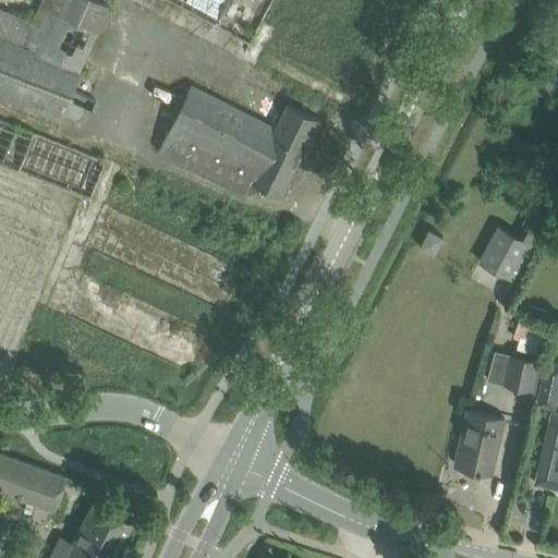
[(39,0),(32,20),(0,5),(0,92),(59,117),(107,4),(96,0),(39,0)]
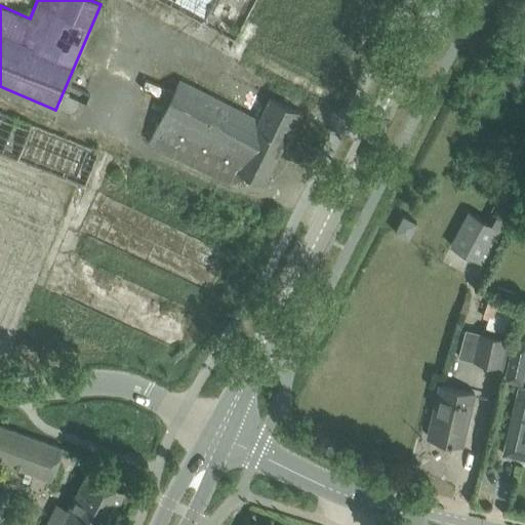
[(160,0),(235,40),(230,48),(245,56),(260,28),(245,19),(255,0),(160,0)]
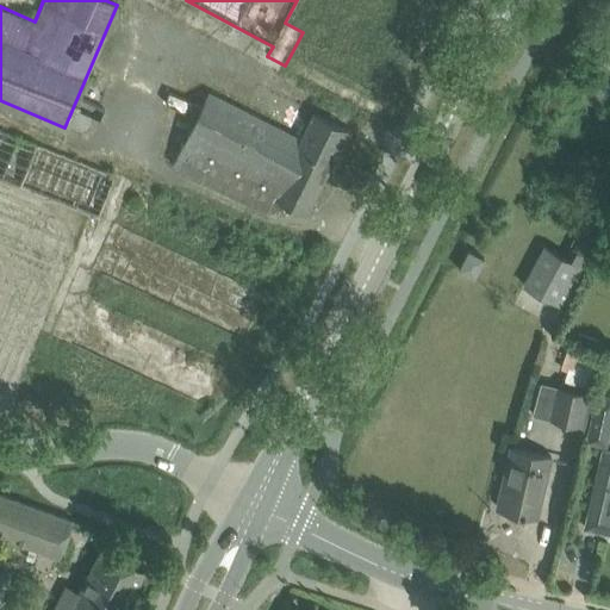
[(274,194),(287,200),(307,211),(348,130),(328,119),(313,112),(300,138),(209,92),(173,165),(266,211),(274,194)]
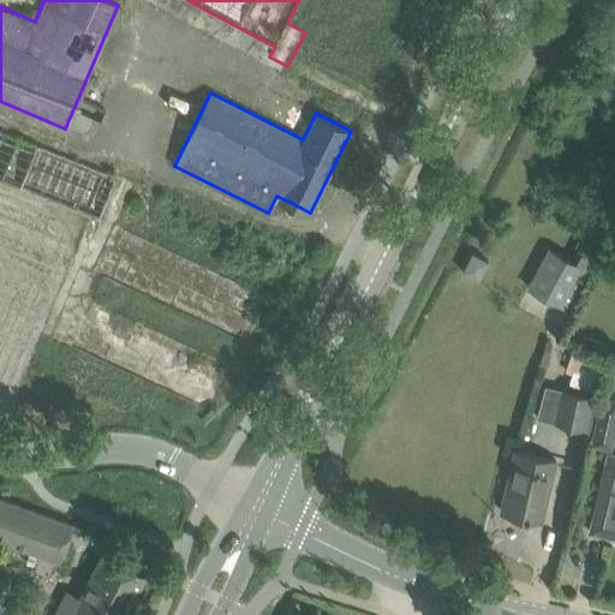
[(0,179),(99,219),(117,175),(0,129),(0,179)]
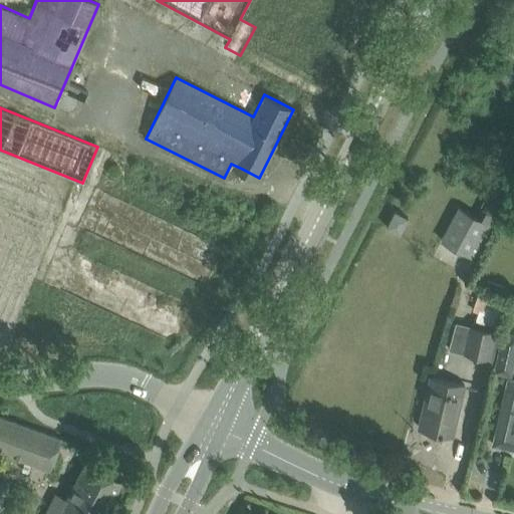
[(441,240),(476,258),(506,204),(491,196),(483,212),(487,214),(484,221),(459,207),(441,240)]
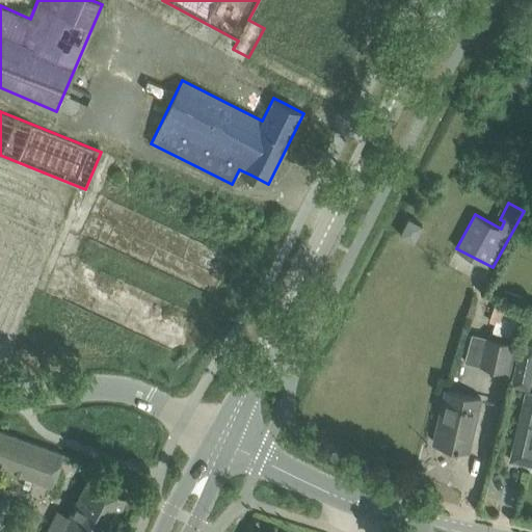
[(408,217),(400,234),(414,241),(422,224),(408,217)]
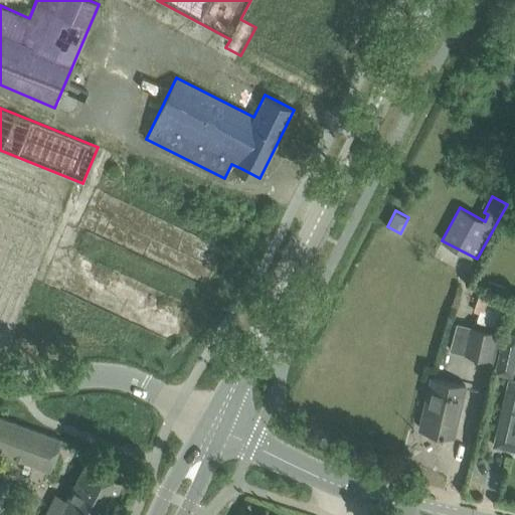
[(481,292),(473,312),(490,318),(497,298),(481,292)]
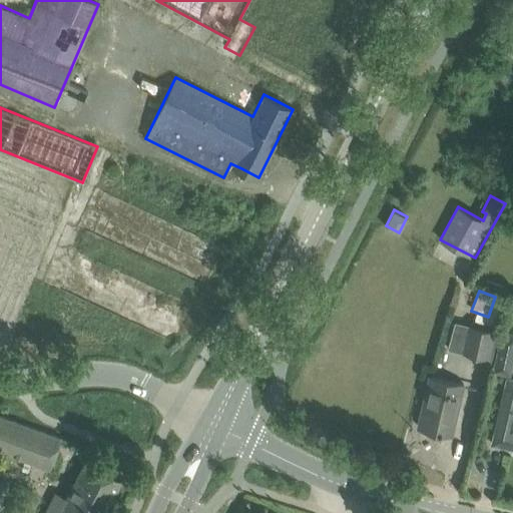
[(454,321),(448,348),(491,357),(497,330),(454,321)]
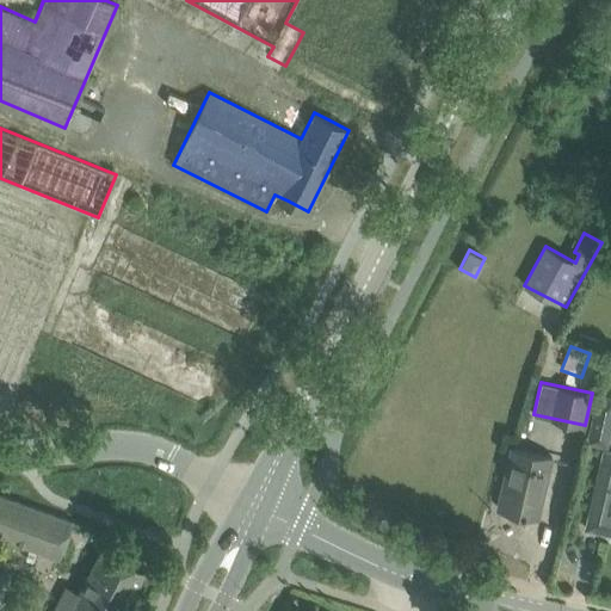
[(610,394),(597,392),(586,443),(608,448),(610,431),(610,394)]
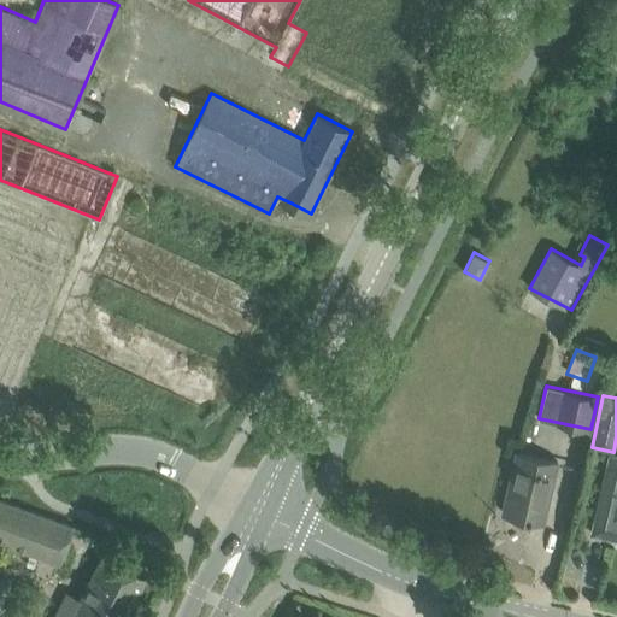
[(558,462),(541,457),(517,452),(503,512),(544,522),(558,462)]
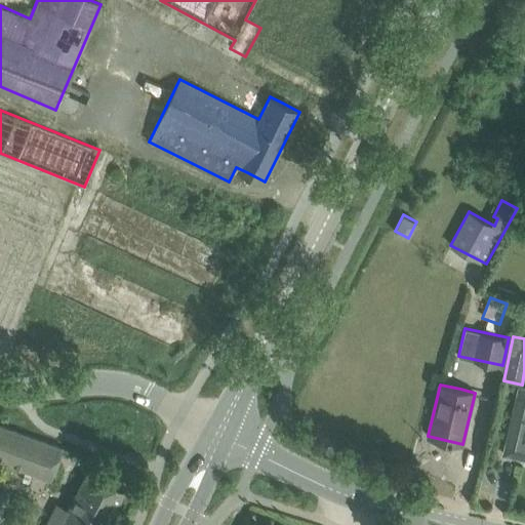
[(524,388),(519,387),(509,434),(503,453),(524,458),(524,388)]
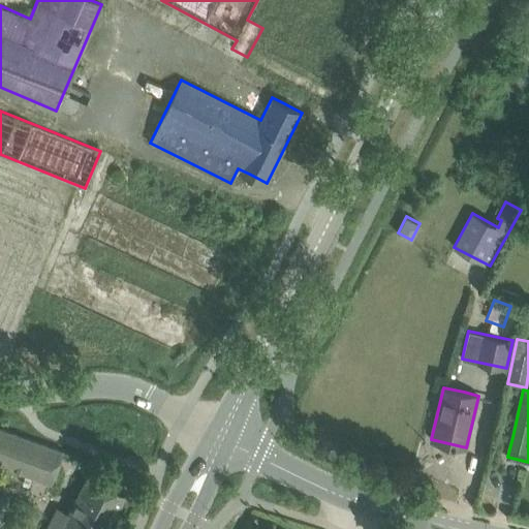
[(63,452),(0,427),(0,463),(52,483),(63,452)]
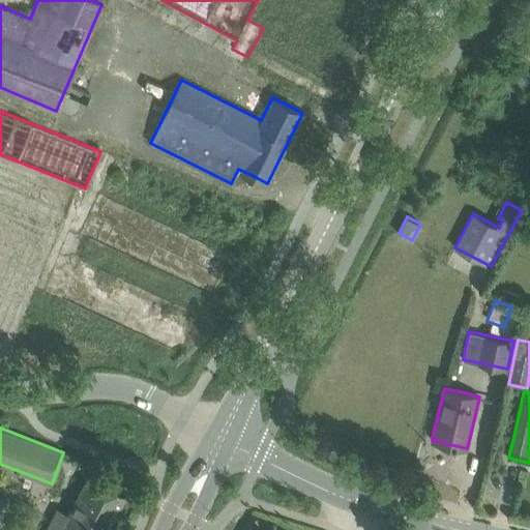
[(60,529),(107,529),(125,494),(89,475),(60,529)]
